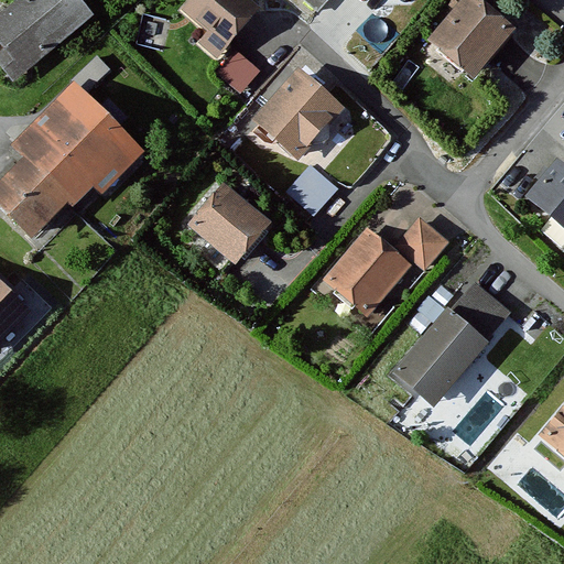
[(98,18),(83,0),(15,0),(0,12),(0,40),(25,74),(98,18)]
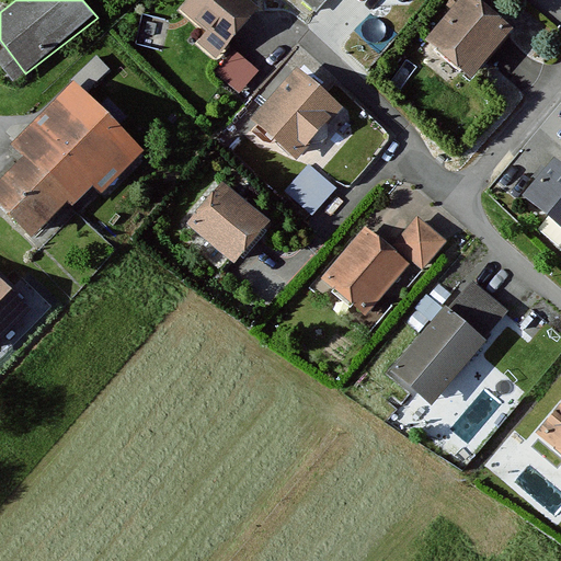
[(258,9),(247,0),(183,0),(174,10),(198,32),(194,37),(215,56),(258,9)]
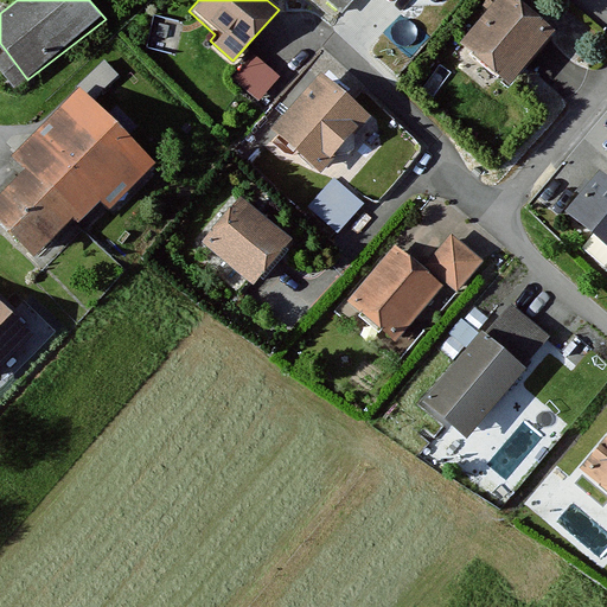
[(352,0),(327,0),(342,12),(352,0)]
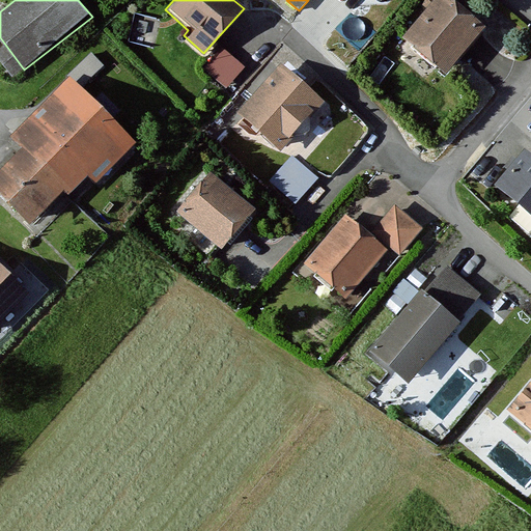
[(490,32),(449,0),(432,0),(401,38),(451,79),(490,32)]
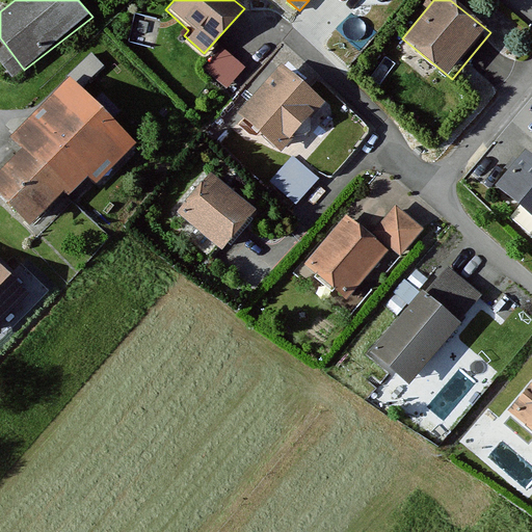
[(246,65),(222,48),(206,70),(230,87),(246,65)]
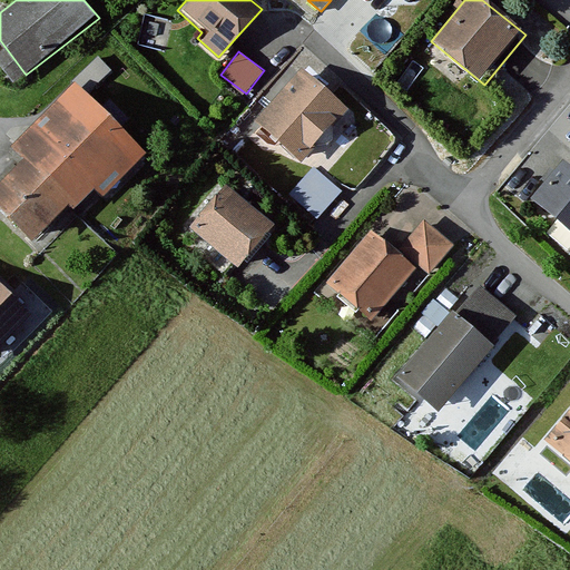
[(347,107),(306,68),(262,116),(303,155),(347,107)]
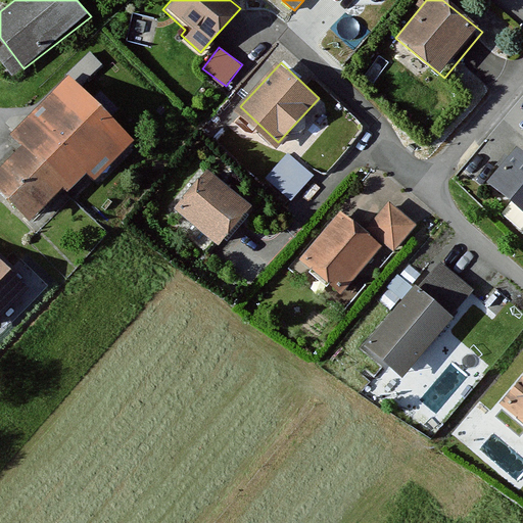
[(139,144),(74,72),(7,132),(27,153),(61,191),(73,204),(139,144)]
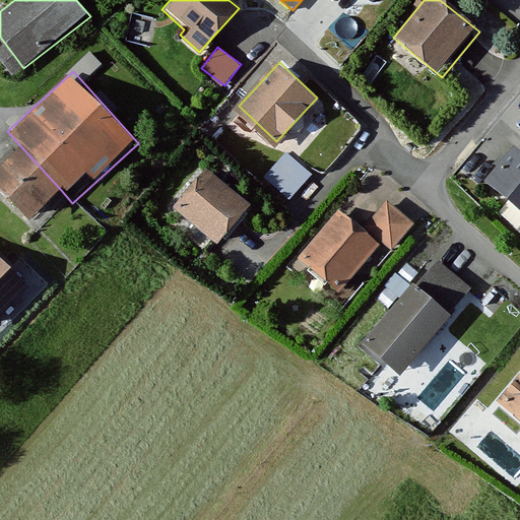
[(519,144),(513,139),(479,177),(519,212),(519,144)]
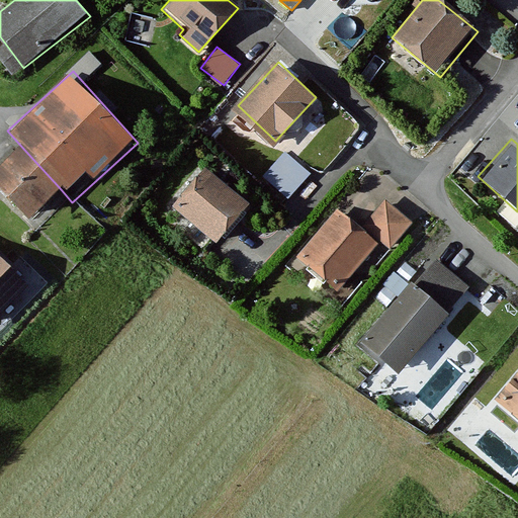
[(0,185),(29,218),(61,189),(26,152),(0,176),(0,185)]
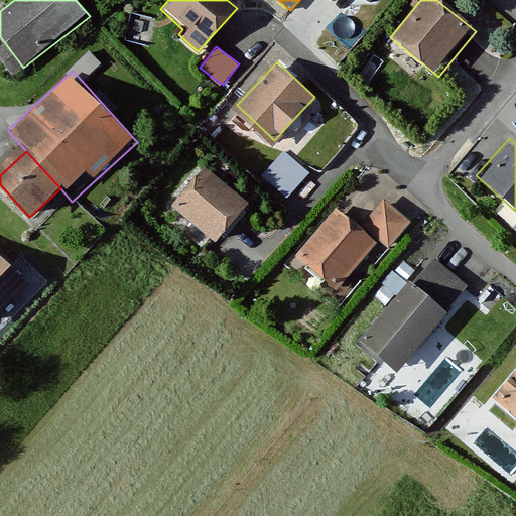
[(311,172),(286,151),(264,177),(290,198),(311,172)]
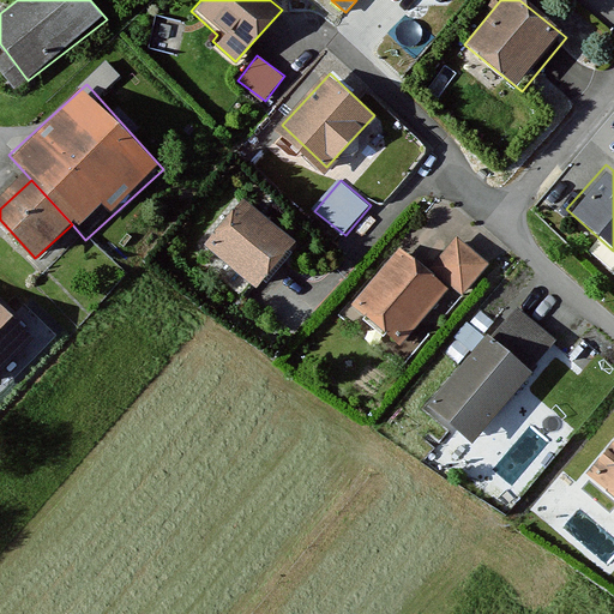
[(295,242),(236,196),(197,246),(256,292),(295,242)]
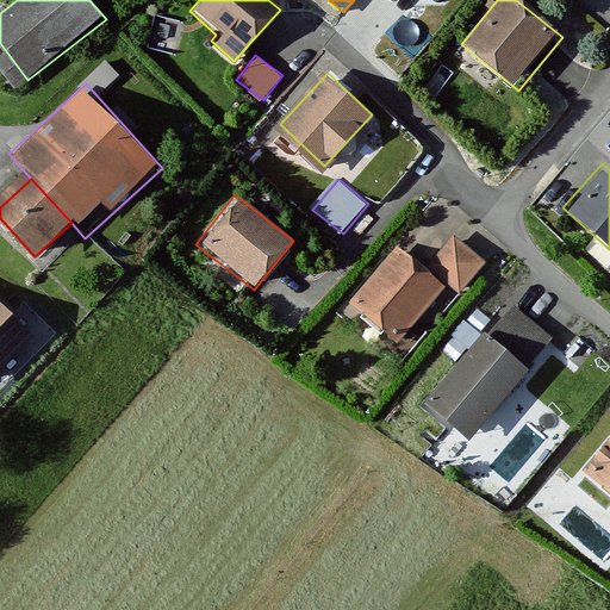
[(489,261),(454,232),(427,265),(406,247),(360,303),(399,336),(446,281),(461,294),(489,261)]
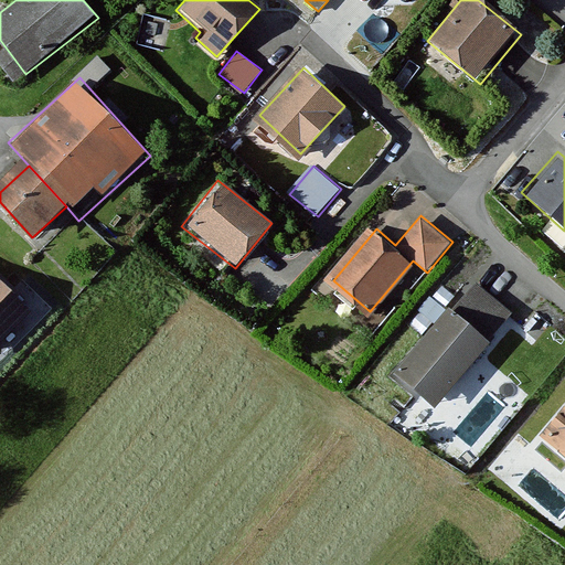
[(519,315),(475,277),(396,369),(440,407),(519,315)]
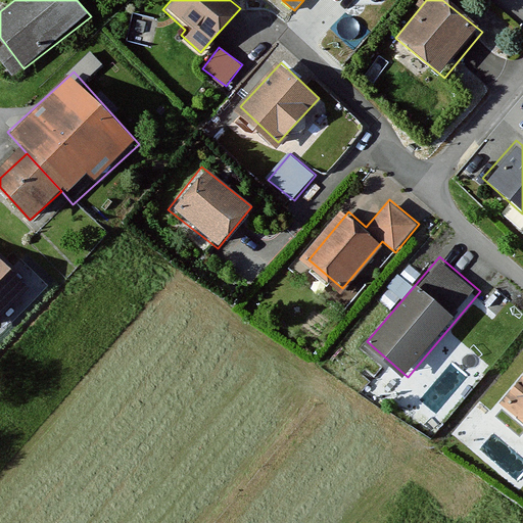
[(0,305),(25,282),(0,259),(0,305)]
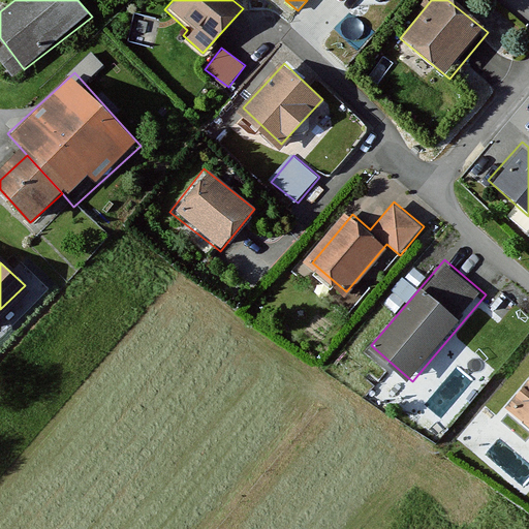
[(528,381),(509,405),(528,422),(528,381)]
